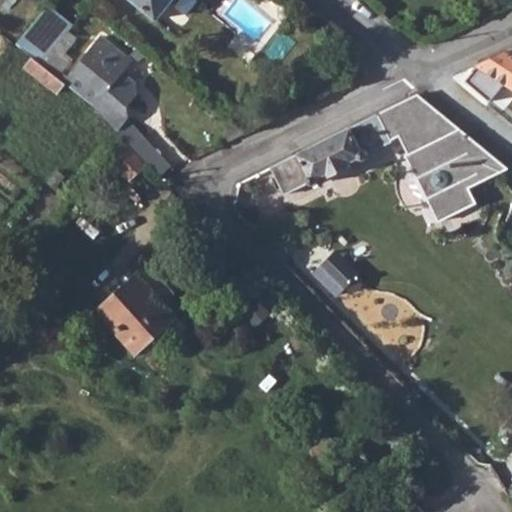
[(127,0),(152,20),(169,0),(127,0)]
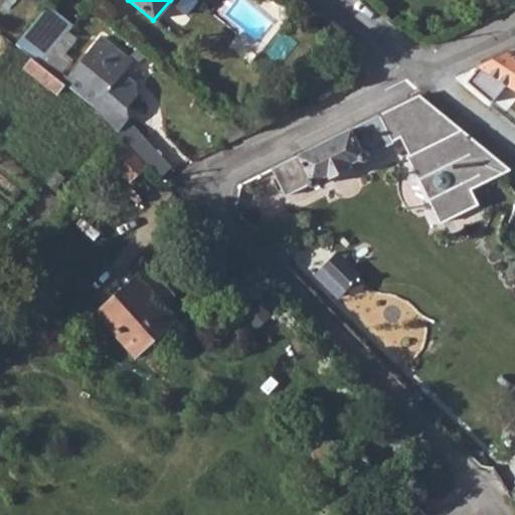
[(47,3),(20,46),(47,62),(73,19),(47,3)]
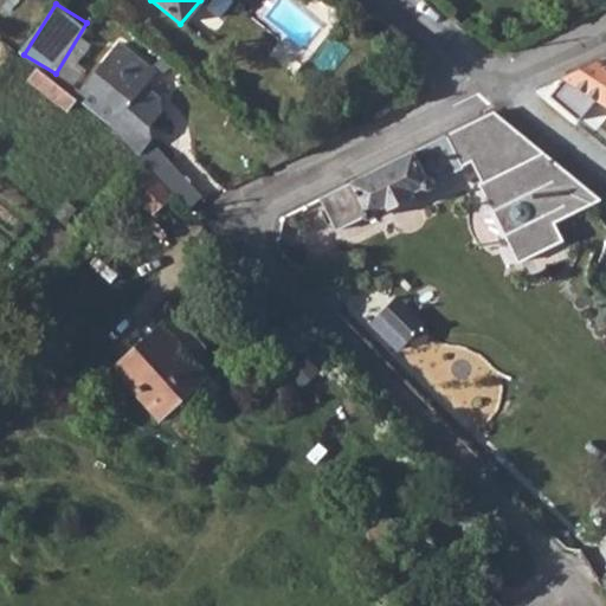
[(122,42),(76,96),(78,97),(114,126),(139,152),(152,137),(150,124),(162,111),(162,97),(144,84),(155,71),(122,42)]
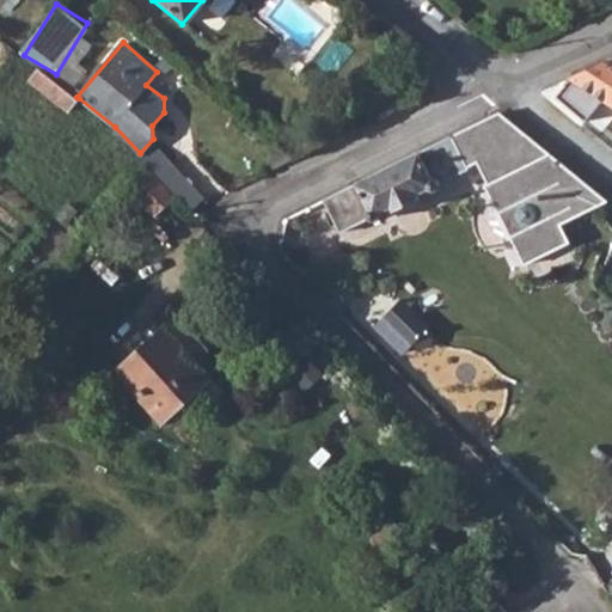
[(611,98),(611,62),(606,59),(575,73),(611,98)]
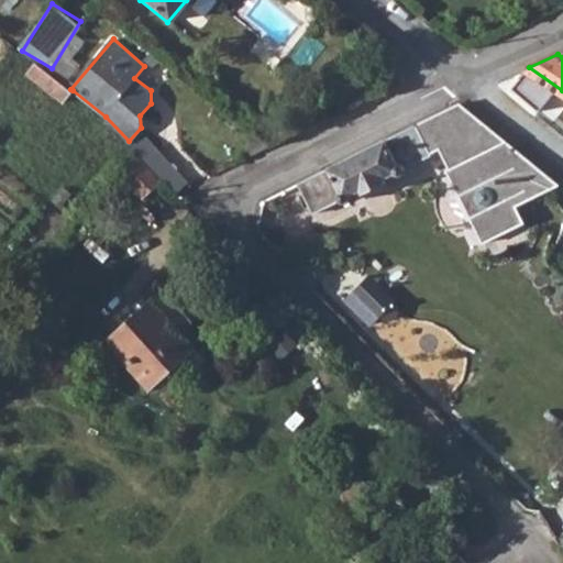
[(70,89),(46,68),(39,63),(28,73),(63,102),(73,90),(70,89)]
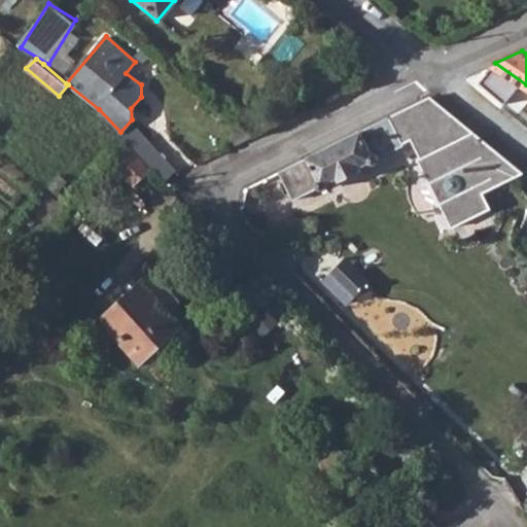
[(411,138),(417,149),(454,132),(481,153),(489,144),(430,96),(395,113),(408,139),(411,138)]
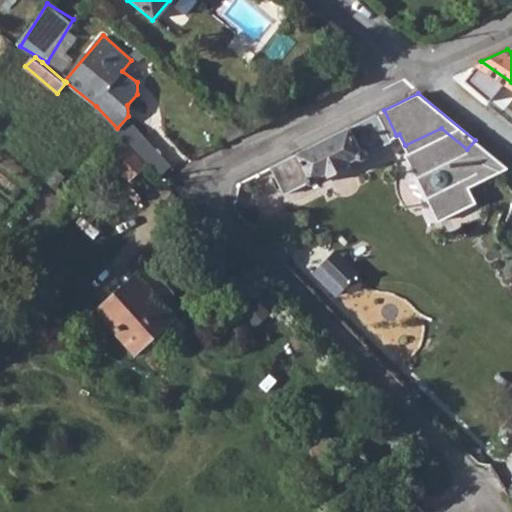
[(330,137),(258,173),(271,198),(275,196),(279,199),(296,190),(295,187),(326,171),(328,175),(348,164),(347,161),(369,150),(371,153),(388,144),(389,139),(391,137),(378,113),(330,137)]
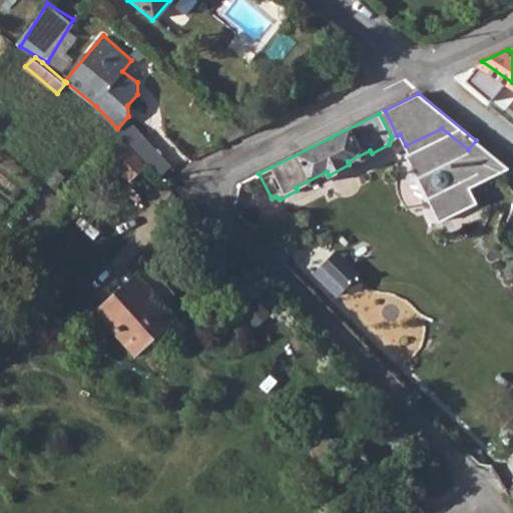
[(470,188),(511,169),(476,140),(468,149),(442,128),(406,145),(409,150),(404,153),(438,221),(476,201),(470,188)]
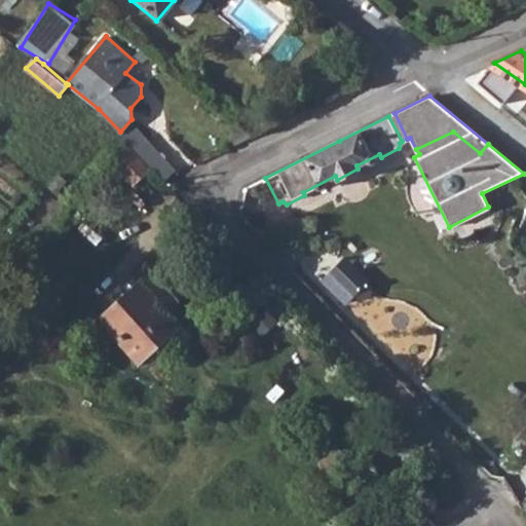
[(135,183),(151,168),(126,144),(111,157),(135,183)]
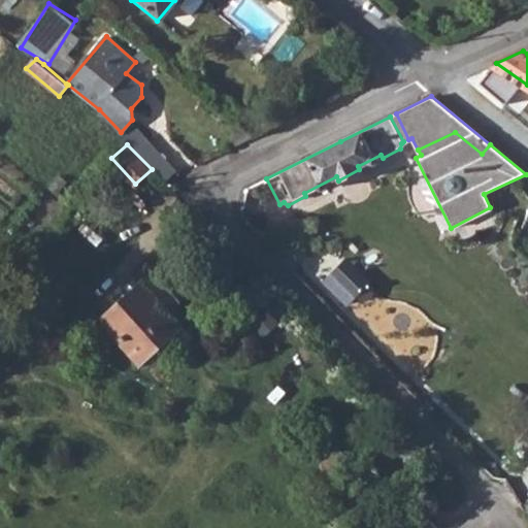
[(155,167),(167,179),(170,178),(177,171),(159,151),(149,160),(155,167)]
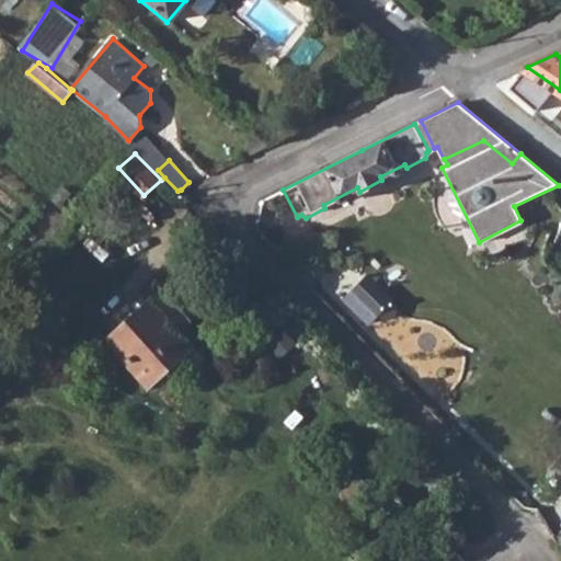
[(375,322),(395,292),(365,273),(345,302),(375,322)]
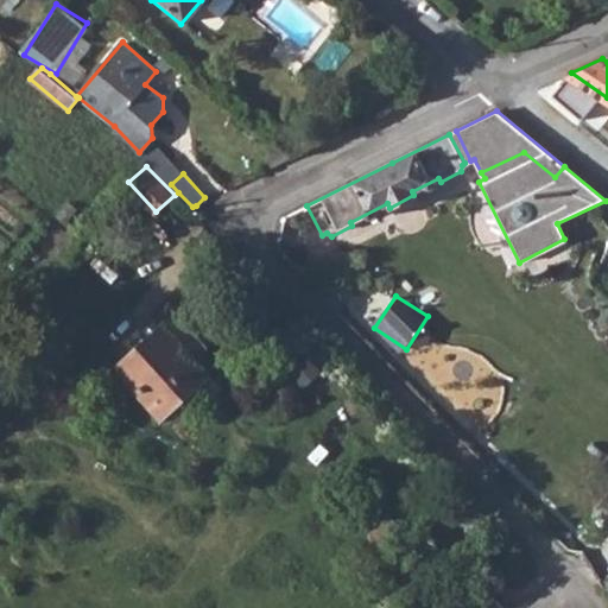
[(211,374),(165,323),(116,368),(162,420),(211,374)]
